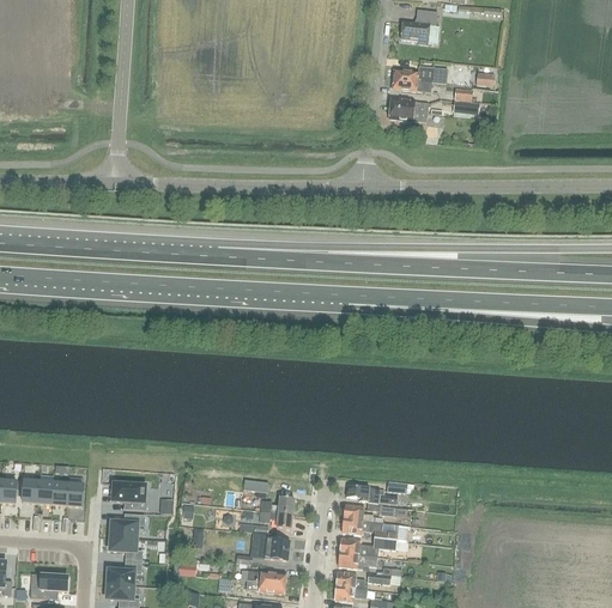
[(401,19),(400,37),(418,40),(417,42),(426,43),(426,40),(437,41),(438,24),(435,24),(436,10),(416,7),(414,17),(418,17),(417,22),(401,19)]
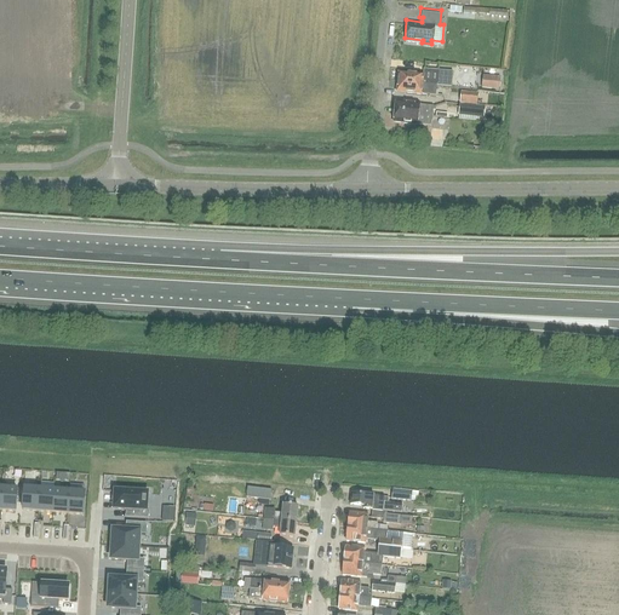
[(397,69),(396,79),(435,82),(436,68),(423,67),(423,72),(408,70),(407,70),(397,69)]
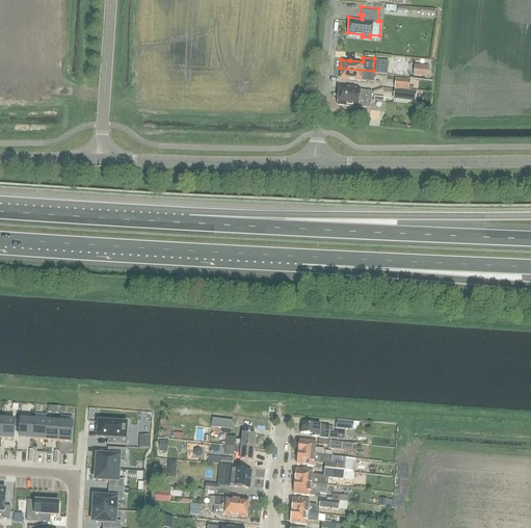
[(427,73),(428,62),(413,60),(412,72),(427,73)]
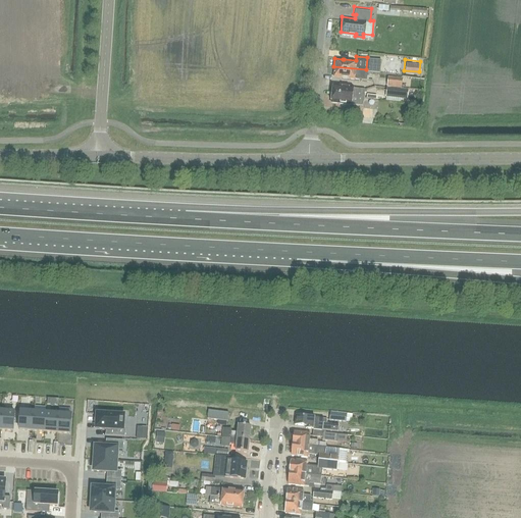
[(333,66),(332,73),(341,74),(342,74),(365,78),(366,69),(333,66)]
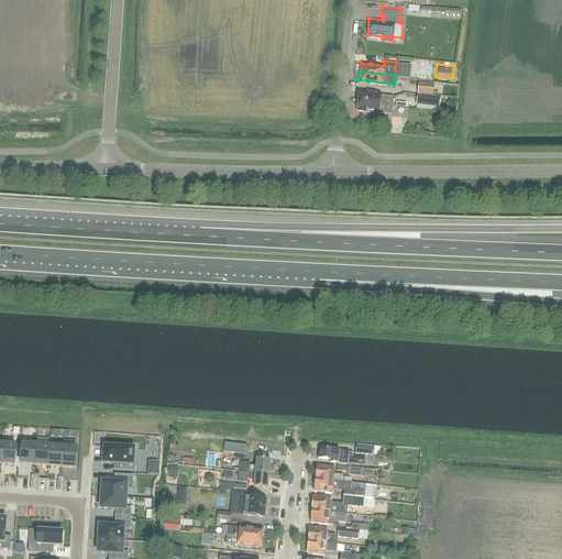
[(417,90),(431,91),(432,81),(418,80),(417,90)]
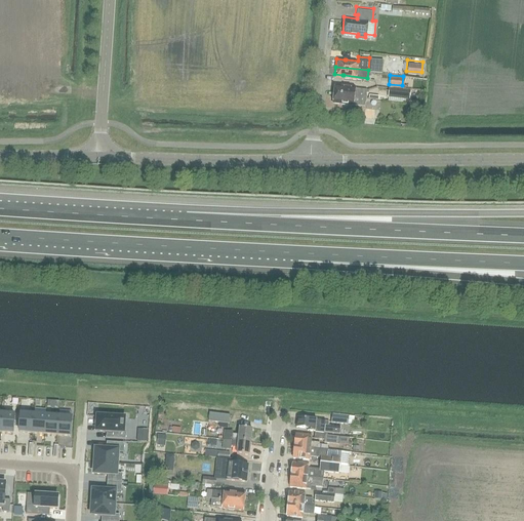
[(332,91),(365,95),(366,87),(333,83),(332,91)]
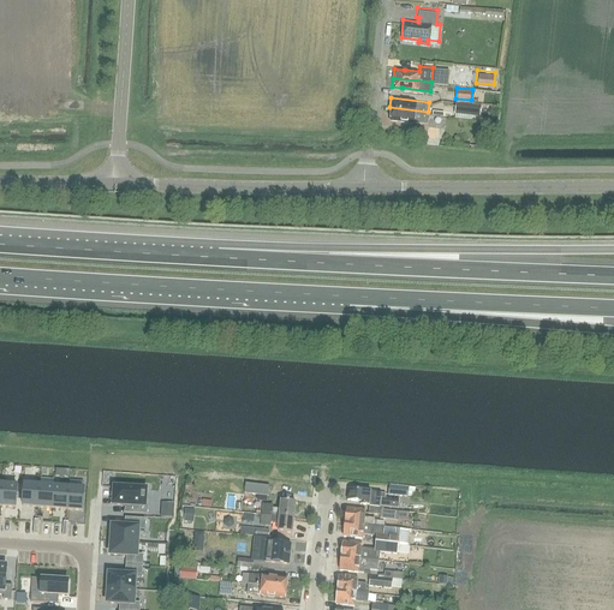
[(474,113),(475,101),(455,99),(454,111),(474,113)]
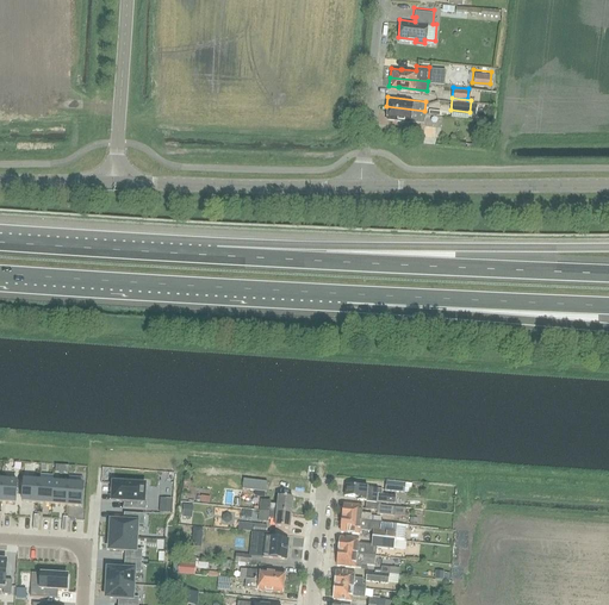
[(424,111),(386,106),(385,116),(423,120),(424,111)]
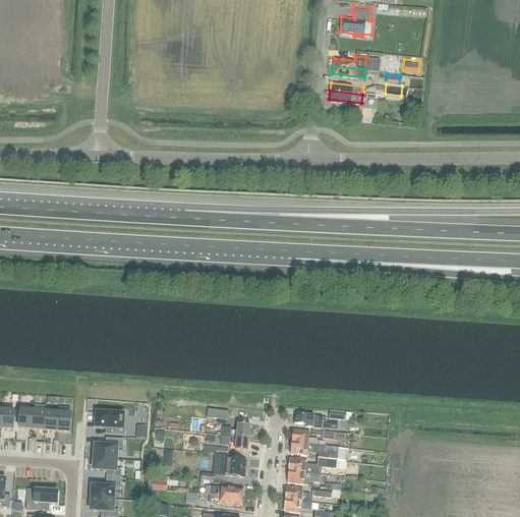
[(360,118),(372,119),(374,104),(362,102),(360,118)]
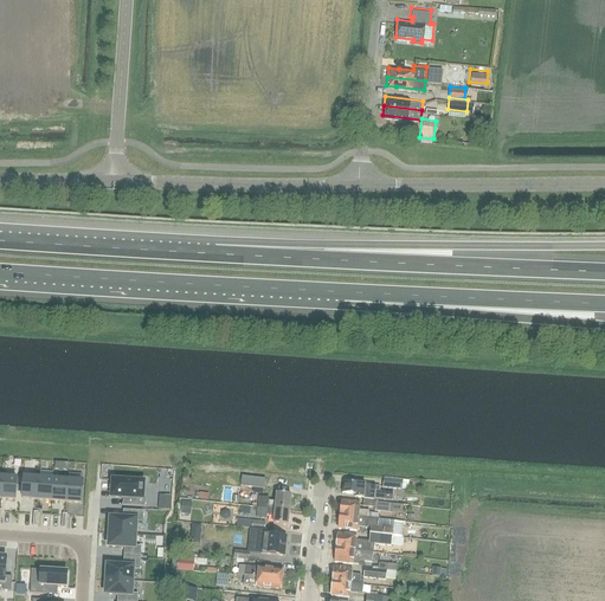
[(263,485),(264,479),(264,475),(240,472),(239,483),(263,485)]
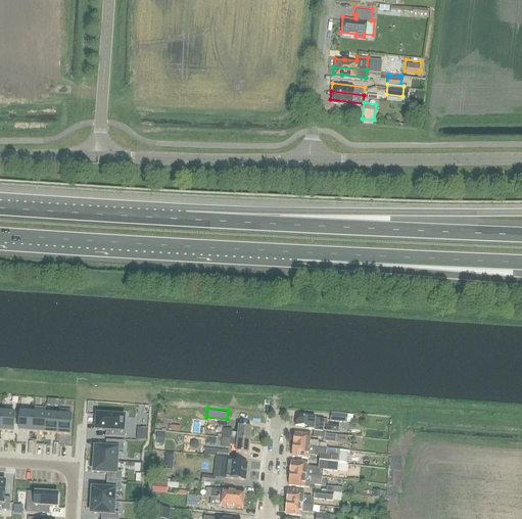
[(0,409),(0,427),(12,428),(13,410),(0,409)]
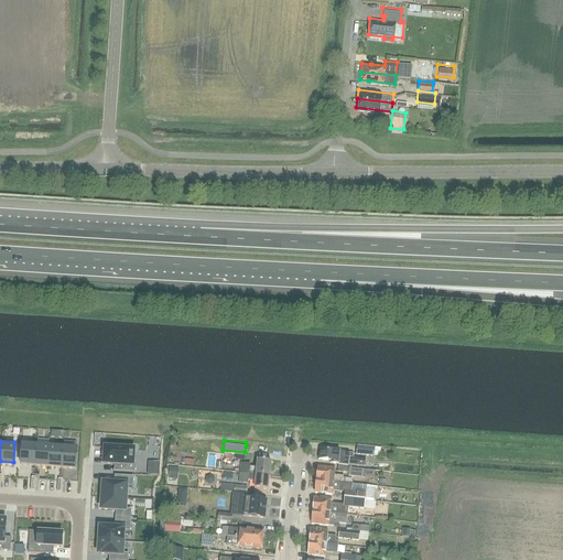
[(21,441),(20,461),(33,462),(35,442),(21,441)]
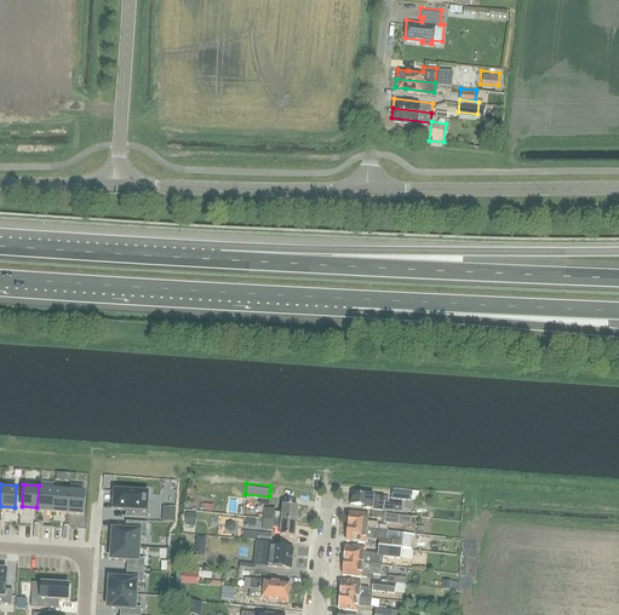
[(390,484),(390,494),(417,494),(417,486),(390,484)]
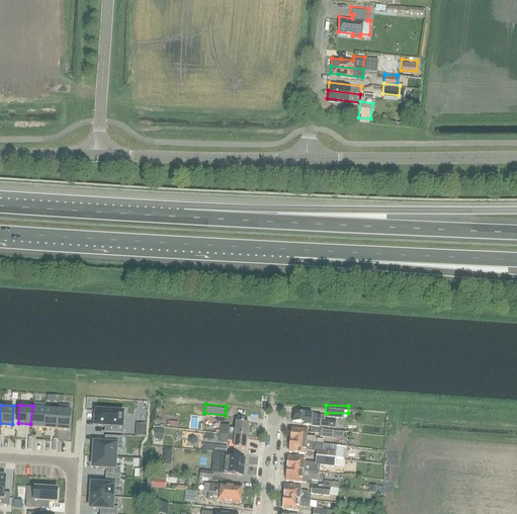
[(32,406),(30,424),(42,425),(45,407),(32,406)]
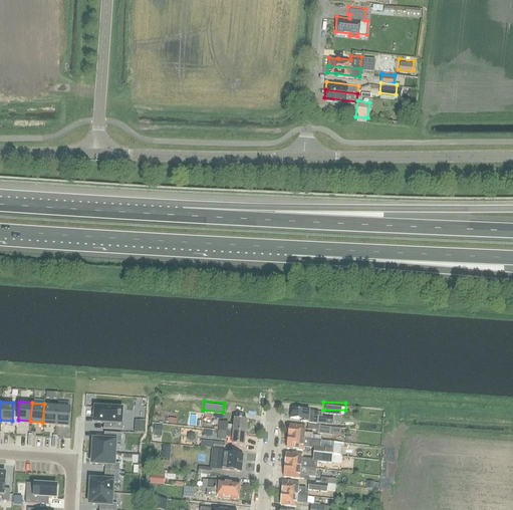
[(44,404),(42,422),(55,423),(56,405),(44,404)]
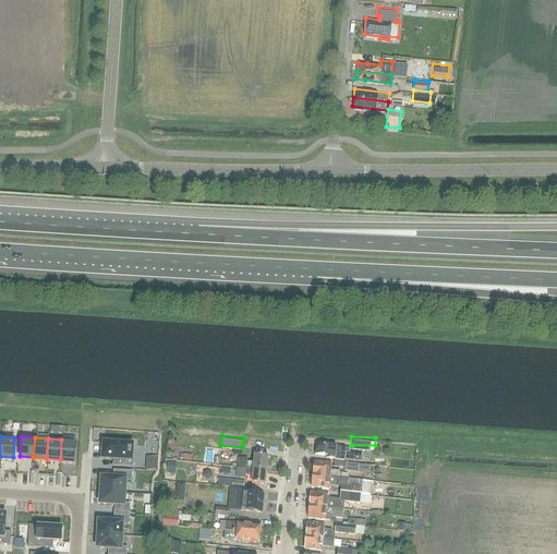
[(103,440),(101,455),(110,455),(110,456),(117,457),(117,462),(132,464),(132,456),(130,455),(131,441),(129,441),(129,438),(120,438),(120,441),(103,440)]
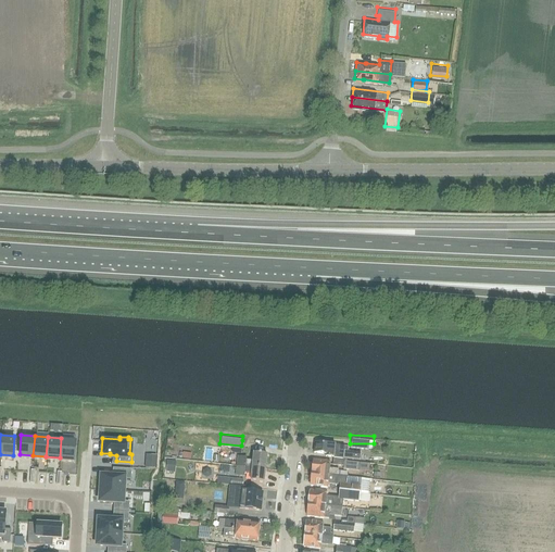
[(61,438),(60,458),(73,459),(75,439),(61,438)]
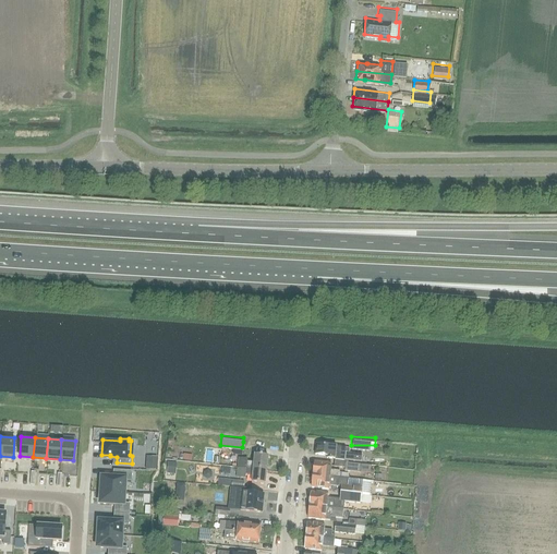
[(315,441),(314,450),(326,452),(326,455),(334,456),(334,458),(335,458),(335,457),(344,458),(343,459),(360,461),(360,460),(346,459),(346,457),(343,457),(344,443),(315,441)]
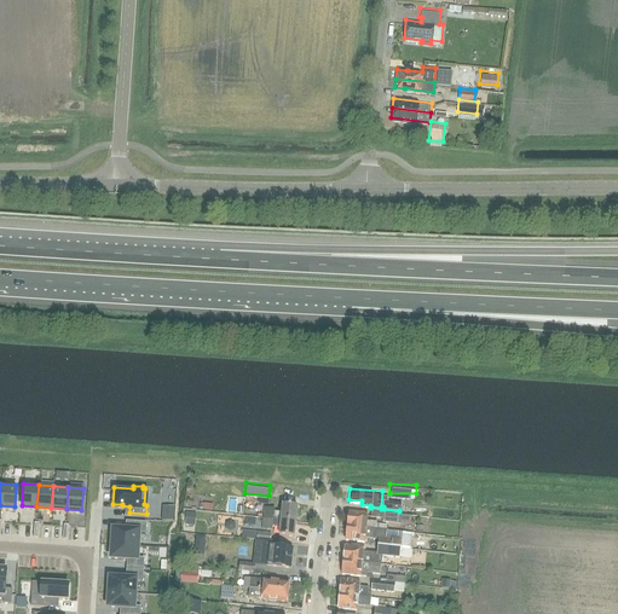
[(294,517),(296,502),(282,500),(281,508),(272,507),(273,505),(264,504),(263,514),(294,517)]
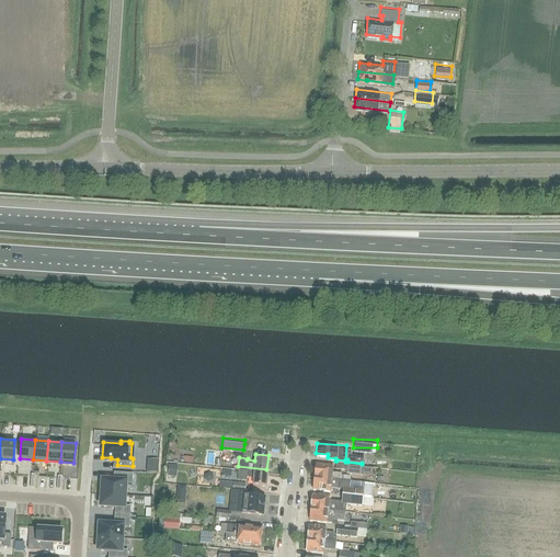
[(146,455),(145,468),(156,468),(157,456),(146,455)]
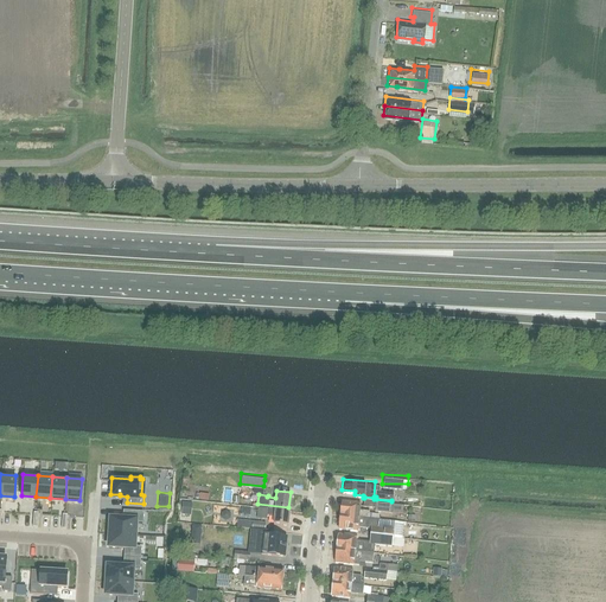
[(364,498),(363,498),(362,504),(374,505),(374,508),(391,510),(391,501),(374,499),(375,498),(364,497),(364,498)]
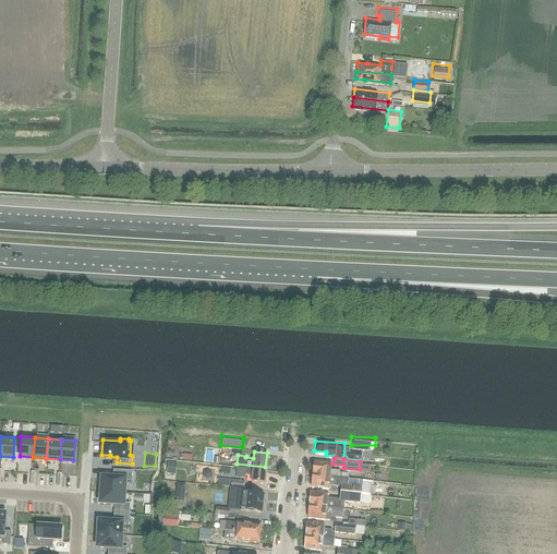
[(176,459),(167,458),(166,469),(174,470),(176,459)]
